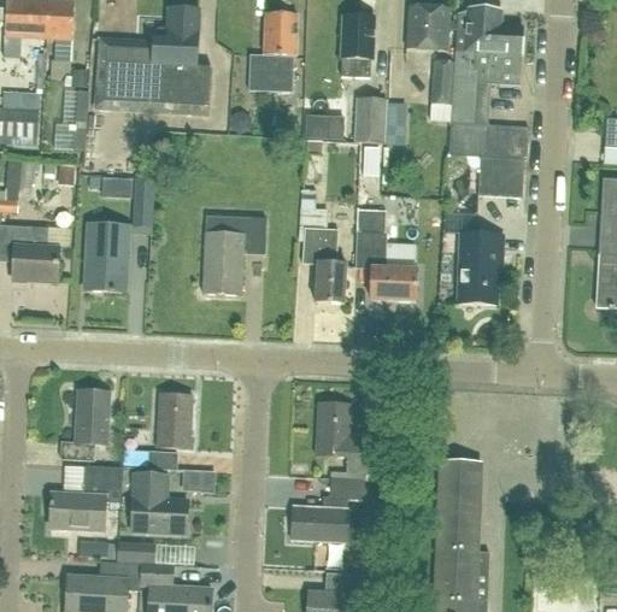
[(46,36),(48,0),(6,0),(4,56),(18,57),(19,35),(46,36)]
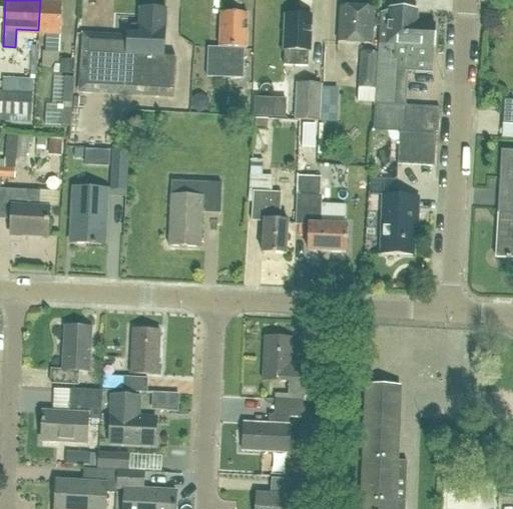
[(61,1),(40,0),(38,30),(47,30),(46,48),(59,49),(61,1)]
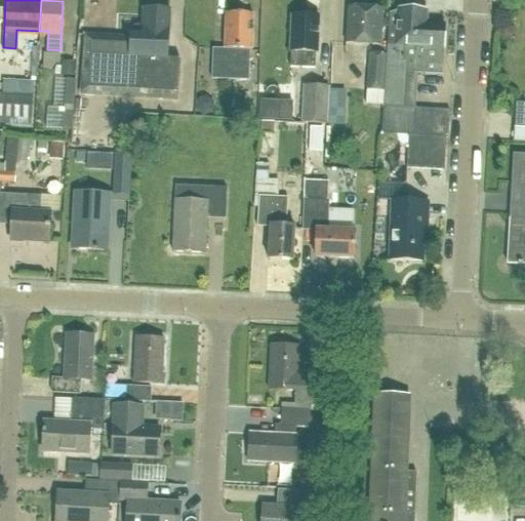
[(382,5),(349,3),(347,40),(381,42),(382,5)]
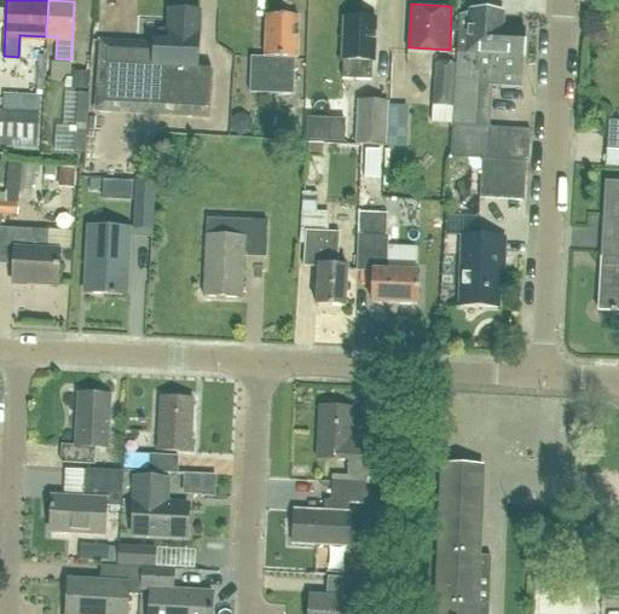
[(169,6),(169,27),(160,25),(155,29),(155,39),(99,36),(96,108),(210,114),(213,65),(197,64),(197,47),(198,47),(200,7),(169,6)]
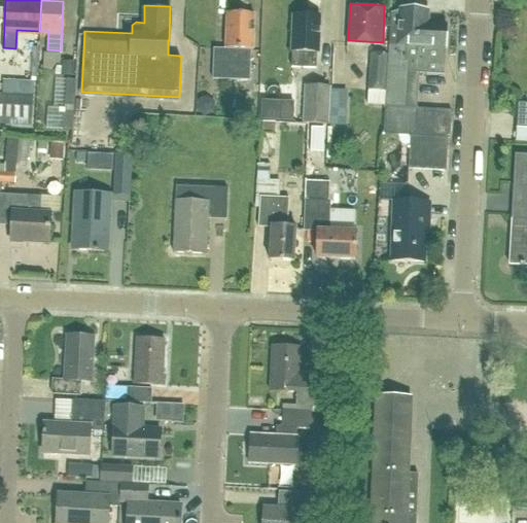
[(399,5),(399,10),(389,13),(385,105),(406,106),(407,69),(444,70),(444,61),(447,23),(444,23),(427,22),(427,7),(399,5)]
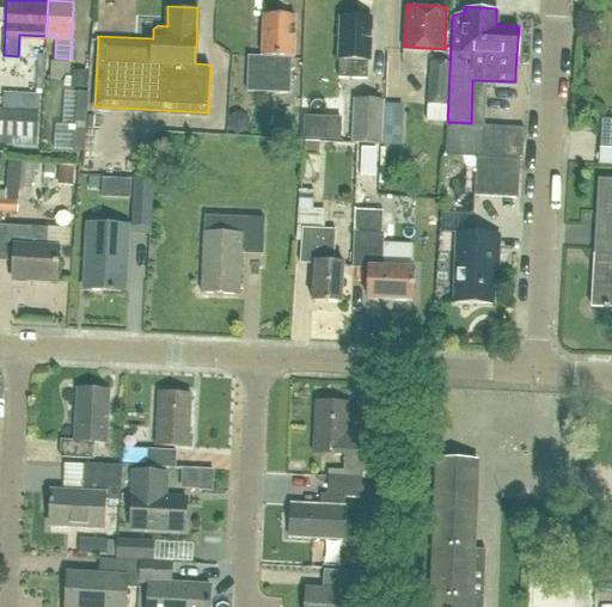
[(249,53),(248,89),(291,90),(292,55),(294,55),(295,12),(263,12),(262,53),(249,53)]
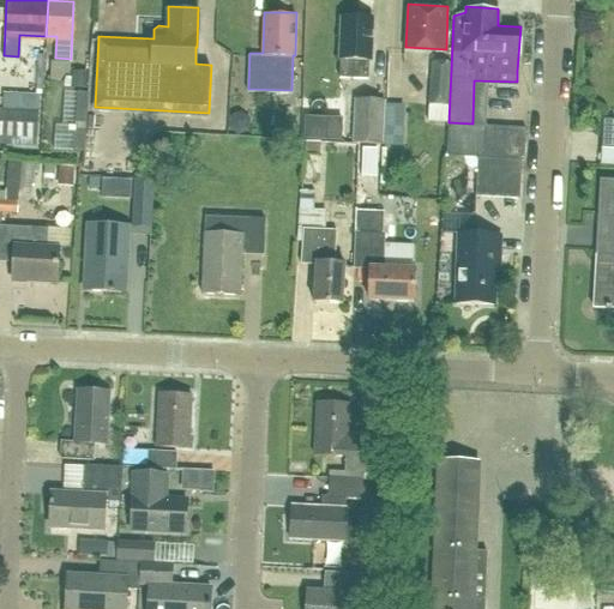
[(373,16),(342,14),(339,55),(355,56),(354,74),(367,76),(368,58),(371,58),(373,16)]
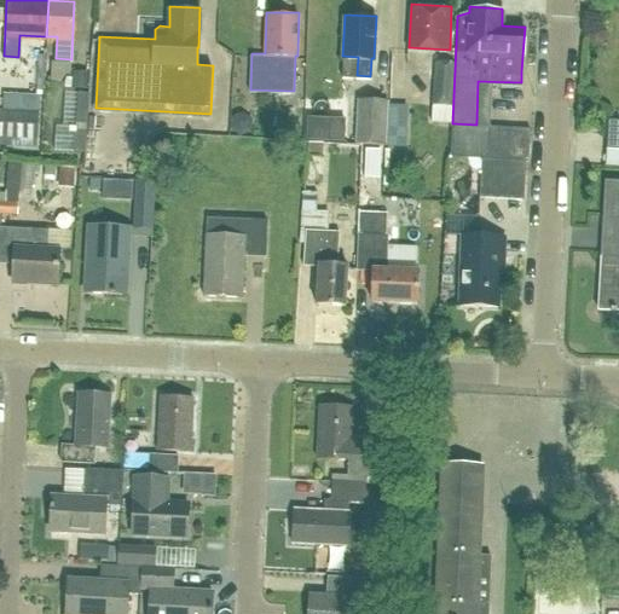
[(453,62),(434,61),(432,104),(452,105),(453,62)]
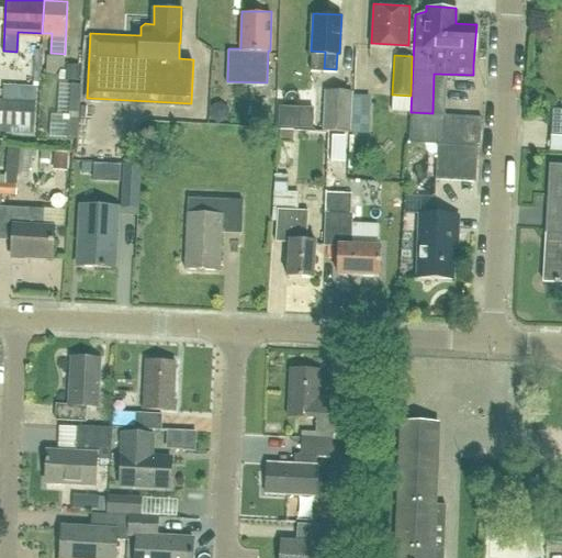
[(17,110),(33,111),(35,74),(19,73),(17,110)]
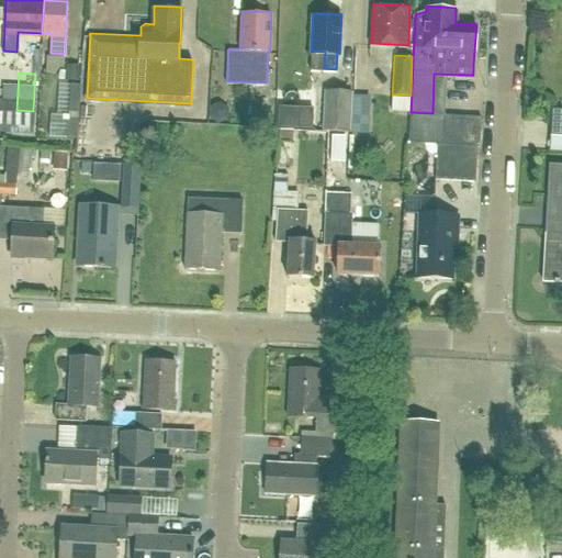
[(351,90),(324,89),(322,129),(350,131),(351,90)]
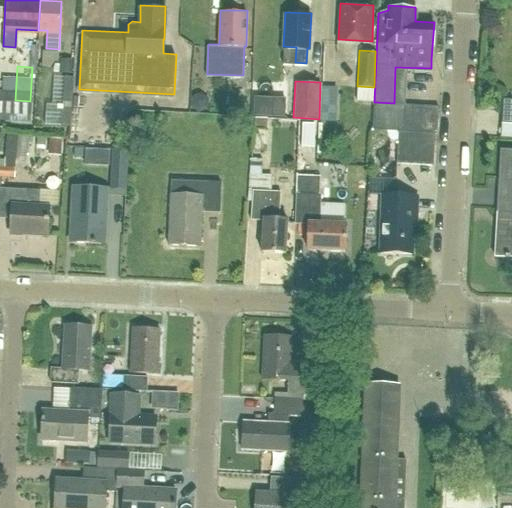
[(511,98),(502,98),(501,121),(511,121),(511,98)]
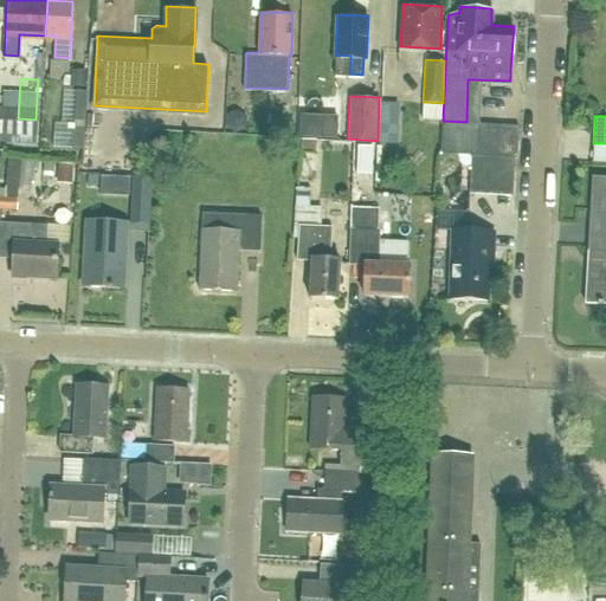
[(471,154),(471,153),(515,155),(517,155),(519,125),(443,121),(442,153),(471,154)]
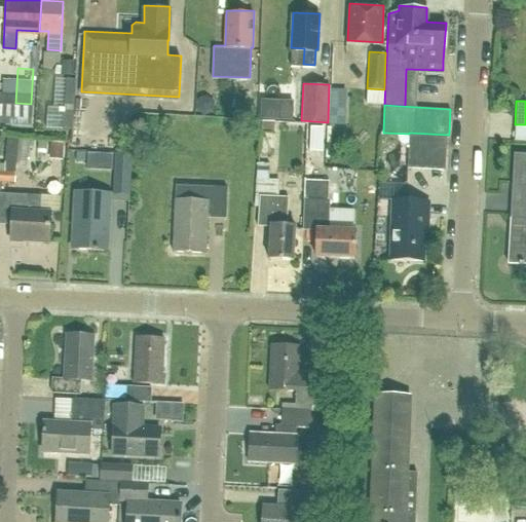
[(445,168),(447,135),(409,133),(409,134),(407,165),(445,168)]
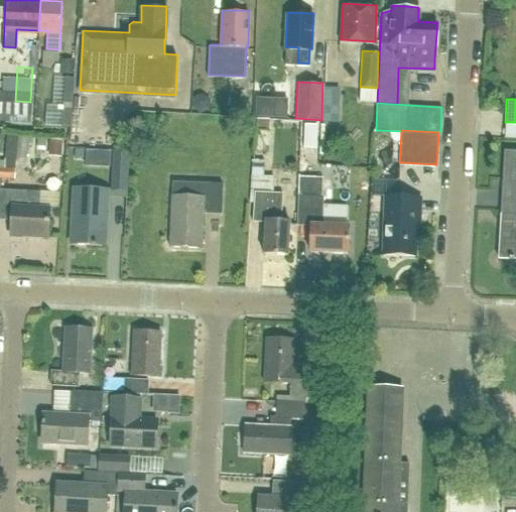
[(4,166),(0,166),(0,170),(0,174),(14,175),(15,157),(26,158),(27,142),(5,141),(4,166)]
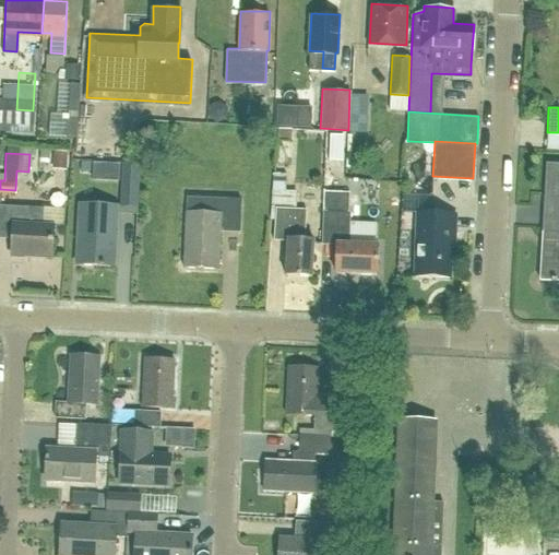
[(122,204),(139,204),(141,162),(125,161),(122,204)]
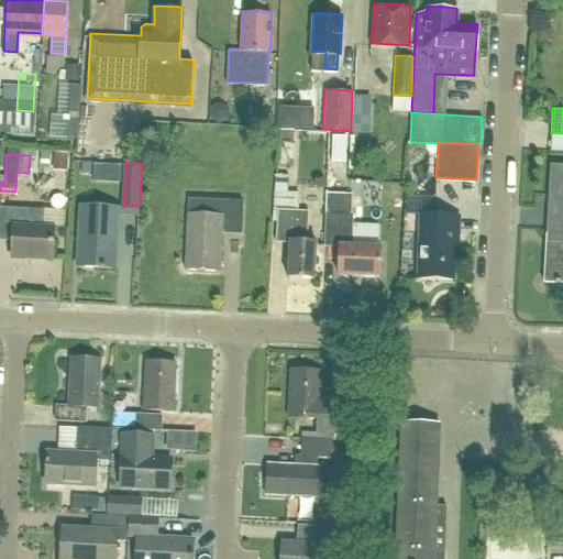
[(562,162),(550,162),(547,231),(554,231),(562,231),(562,162)]
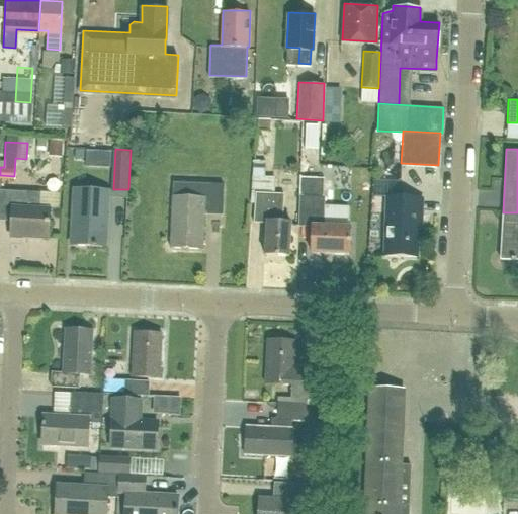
[(284,191),(273,190),(274,176),(264,175),(265,159),(252,158),(250,199),(256,199),(255,220),(267,220),(265,253),(289,254),(291,220),(283,220),(284,191)]
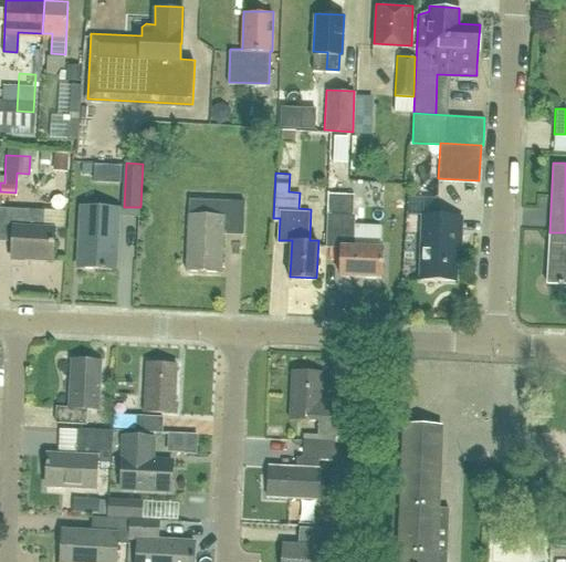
[(355,211),(353,211),(353,193),(327,191),(326,245),(341,246),(339,274),(381,276),(381,245),(355,245),(355,211)]
